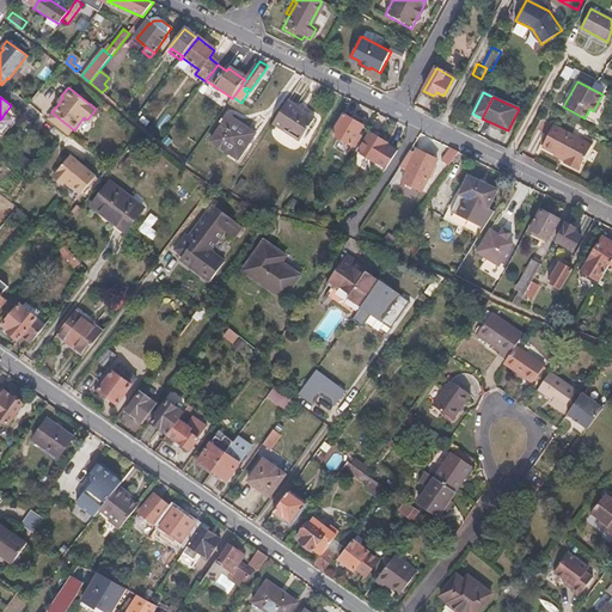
[(301,115),(304,112),(289,102),(287,105),(301,115)]
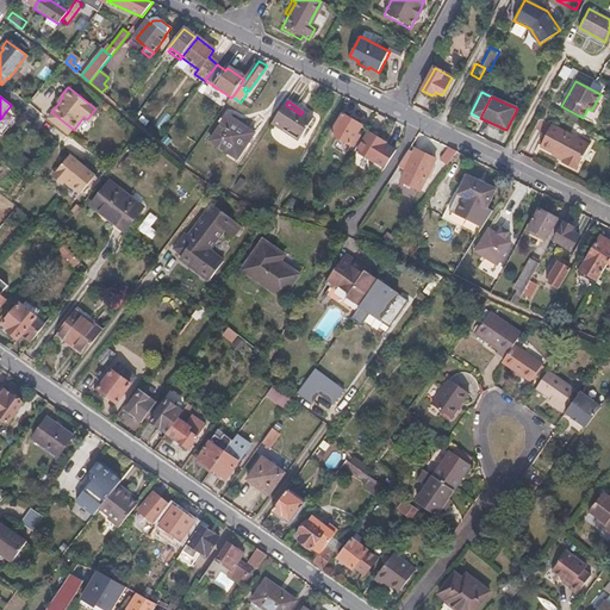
[(315,120),(303,112),(300,114),(286,105),(272,125),(298,143),(315,120)]
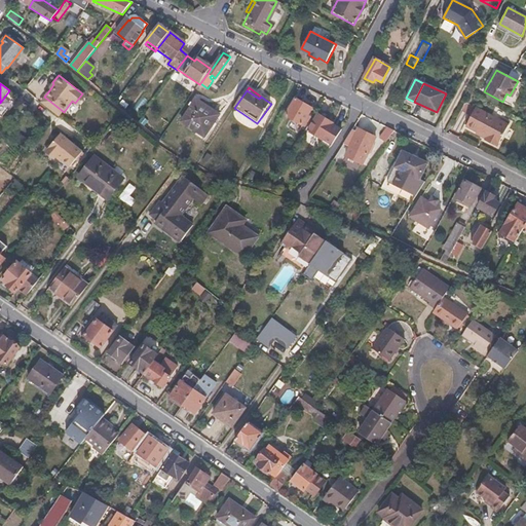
[(82,94),(75,103),(77,105),(85,95),(82,94)]
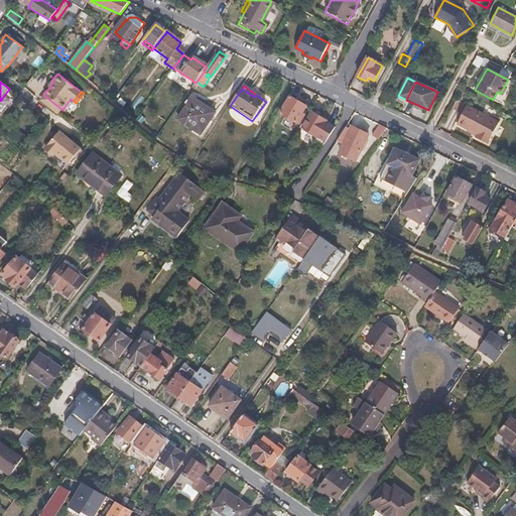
[(57,115),(62,110),(43,95),(38,101),(53,112),(57,115)]
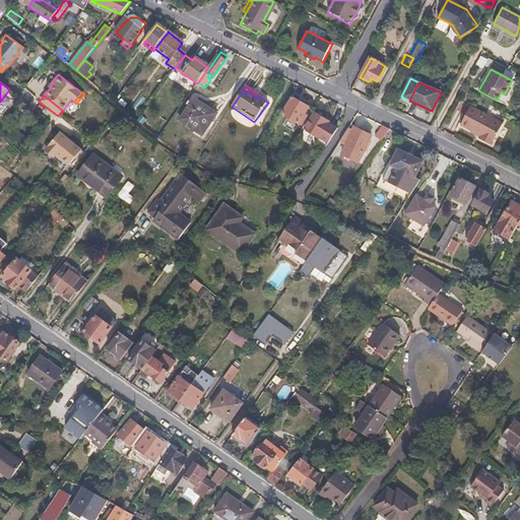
[(291,99),(282,114),(302,125),(307,116),(304,115),(308,108),(291,99)]
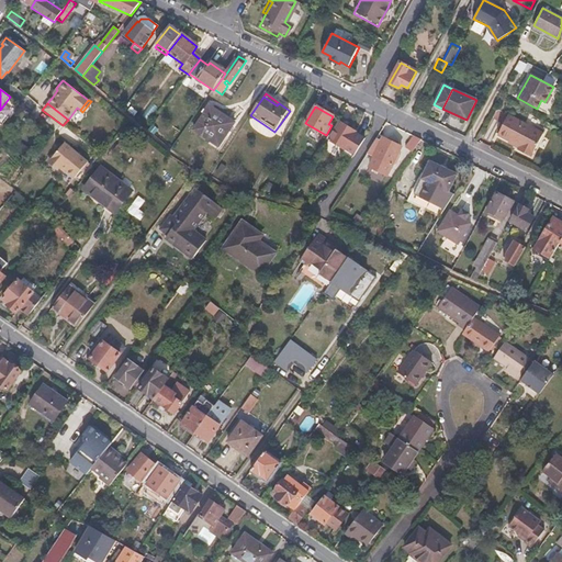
[(210,108),(195,130),(218,145),(233,123),(210,108)]
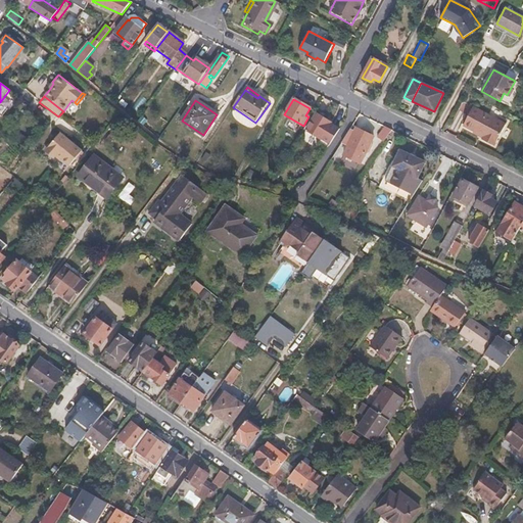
[(474,106),(464,127),(480,135),(482,133),(486,135),(483,141),(495,147),(508,124),(474,106)]
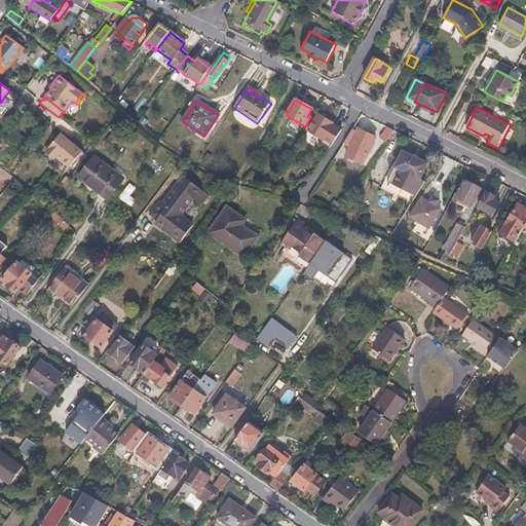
[(318,146),(320,146),(333,125),(332,124),(333,123),(317,115),(306,134),(321,143),(318,146)]
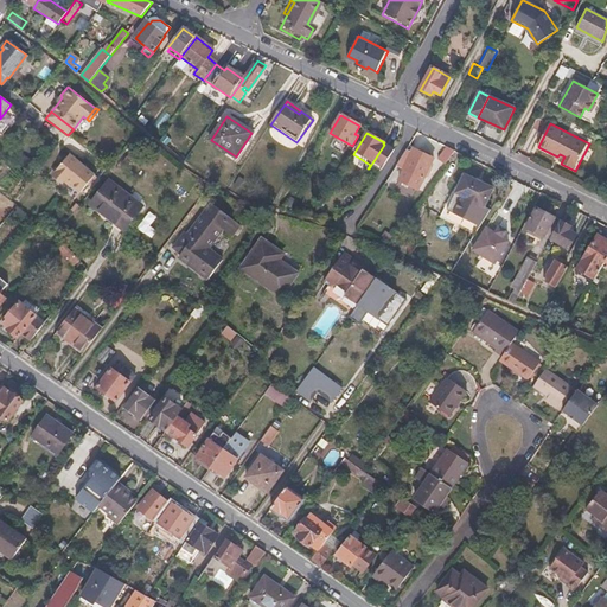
[(369,168),(378,174),(394,151),(384,145),(369,168)]
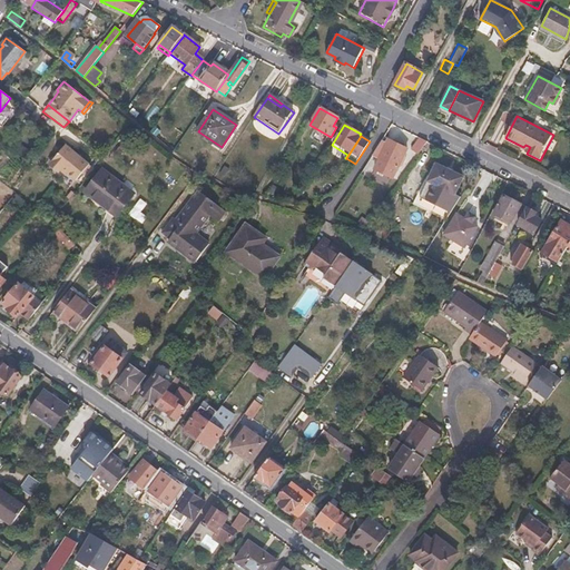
[(411,149),(418,155),(426,141),(419,137),(411,149)]
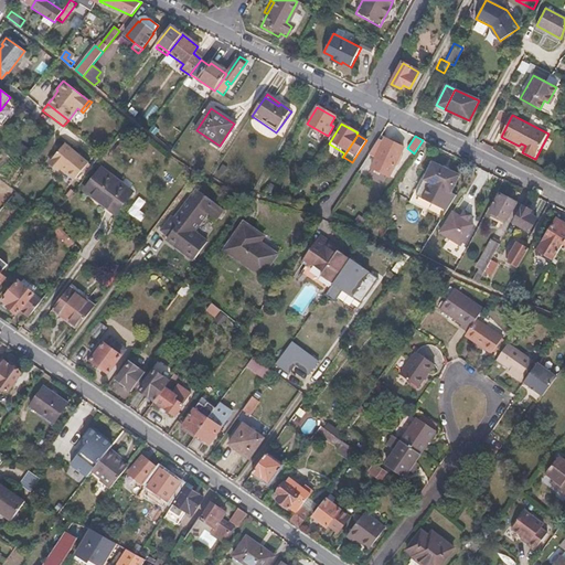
[(379,139),(369,155),(376,158),(371,168),(390,177),(404,148),(385,138),(384,141),(379,139)]
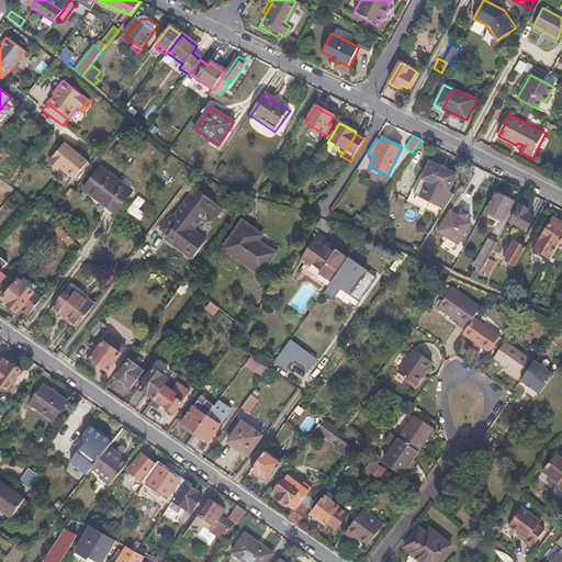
[(123,139),(116,149),(121,152),(127,143),(123,139)]
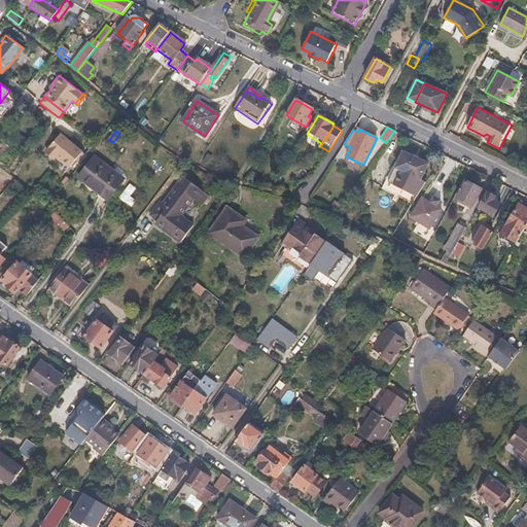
[(60,154),(63,156),(73,144),(61,134),(47,148),(58,156),(60,154)]
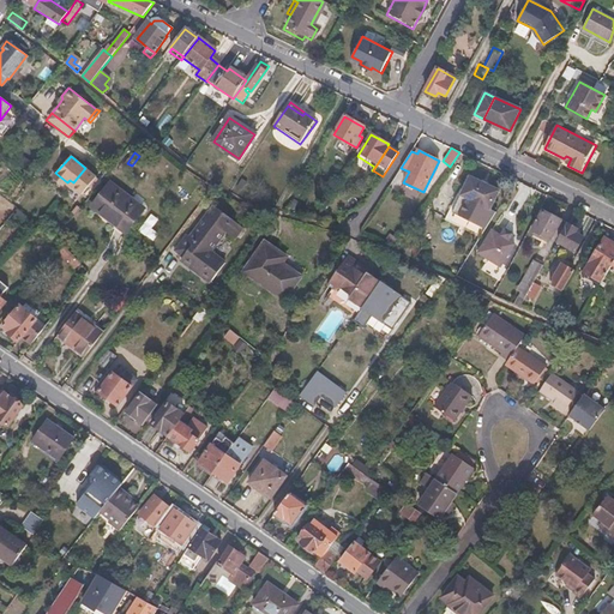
[(97,178),(85,168),(73,182),(74,184),(84,192),(97,178)]
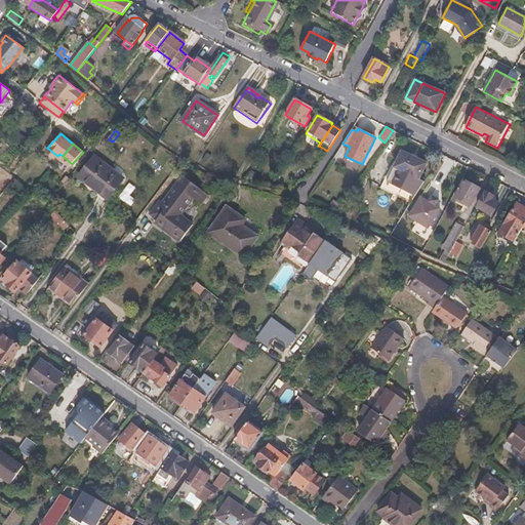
[(203,153),(208,156),(212,150),(207,147),(203,153)]
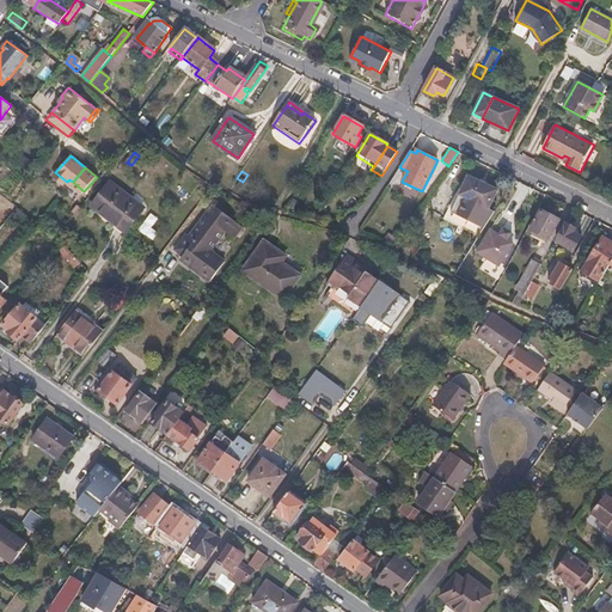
[(478,237),(495,212),(489,208),(497,191),(469,177),(460,195),(457,194),(444,220),(478,237)]
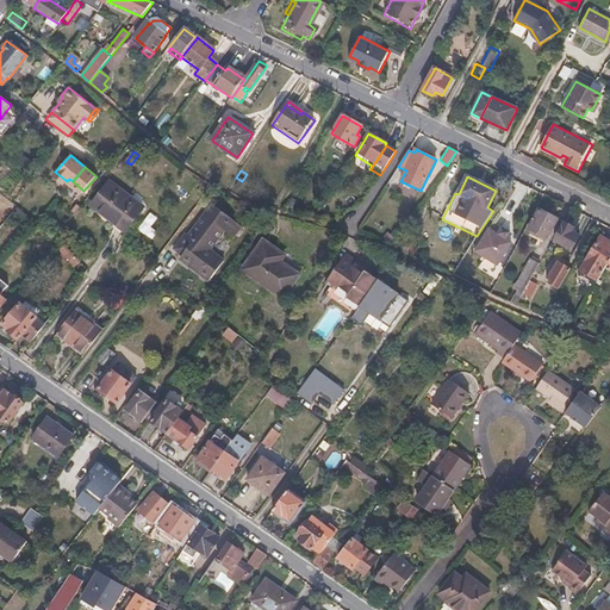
[(131,197),(110,181),(92,205),(113,222),(112,223),(124,231),(142,207),(130,199),(131,197)]
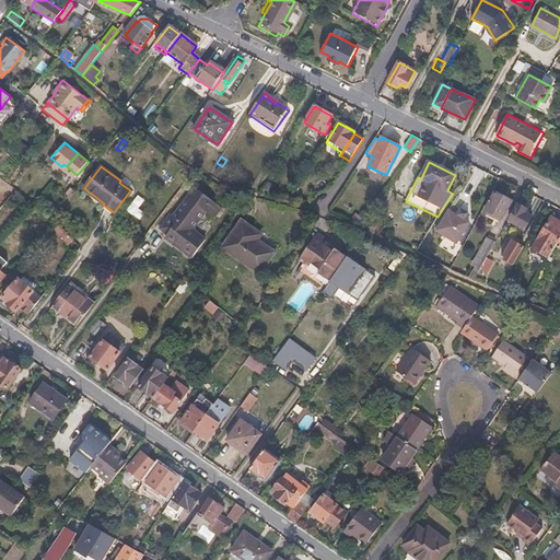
[(270,176),(265,186),(268,188),(275,178),(270,176)]
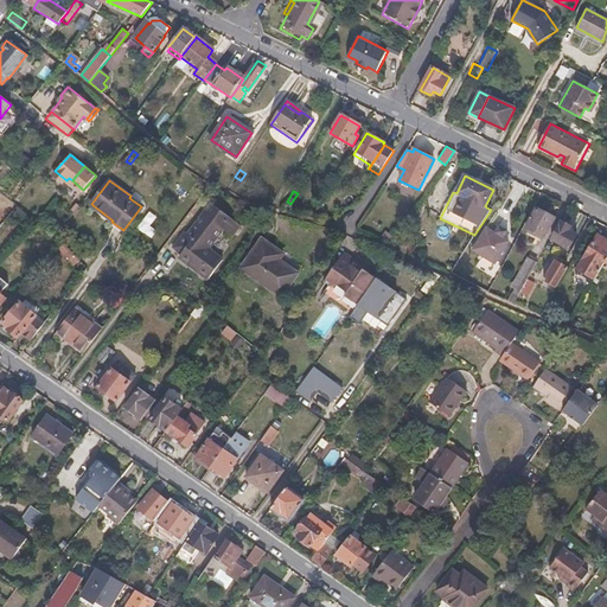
[(178,259),(205,279),(223,256),(209,246),(222,228),(231,236),(241,224),(212,204),(189,235),(185,232),(173,249),(181,255),(178,259)]
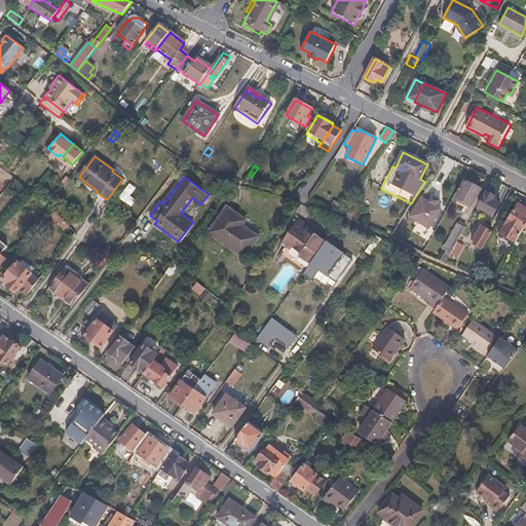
[(17,191),(23,185),(14,178),(9,184),(17,191)]
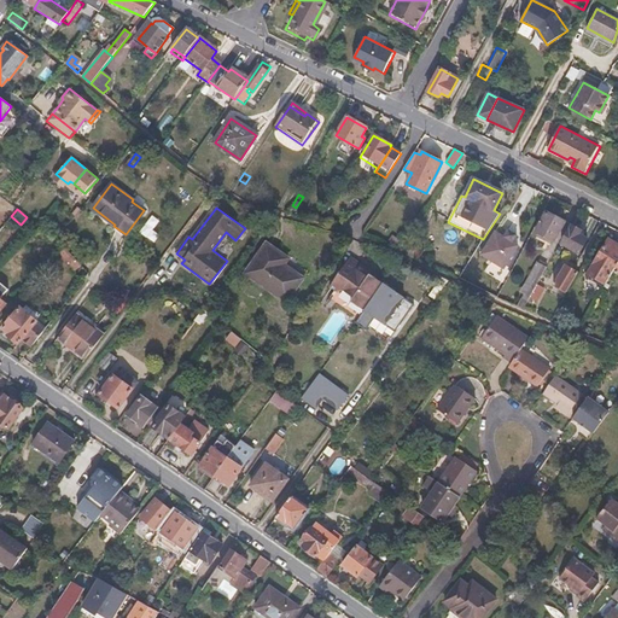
[(538,233),(552,240),(553,242),(564,221),(547,213),(536,232),(538,233)]
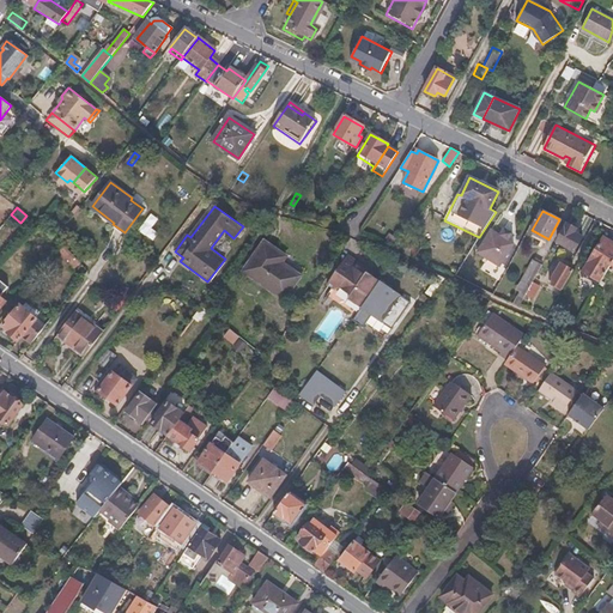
[(566,223),(556,241),(574,250),(582,236),(575,232),(576,229),(566,223)]
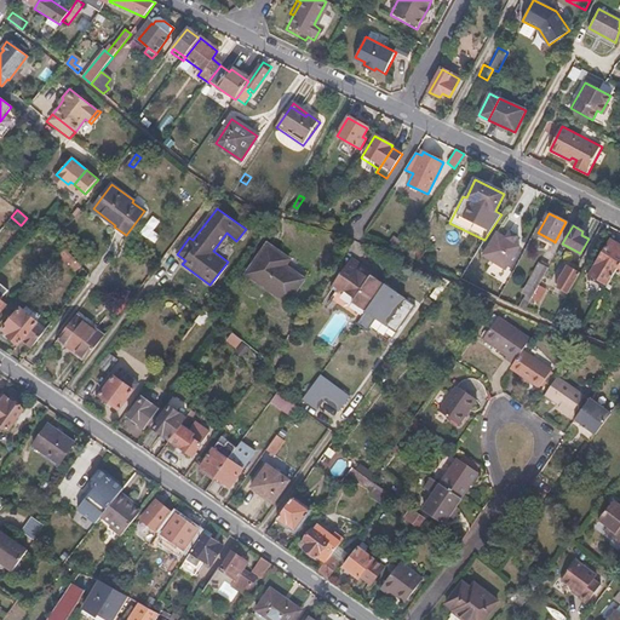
[(49,233),(45,236),(52,244),(56,239),(49,233)]
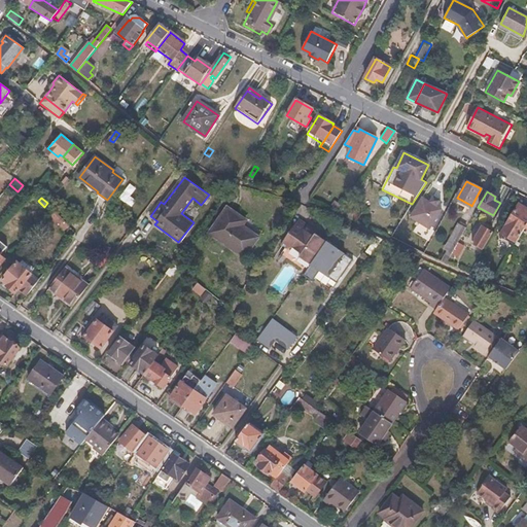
[(411,217),(428,227),(441,210),(423,199),(411,217)]
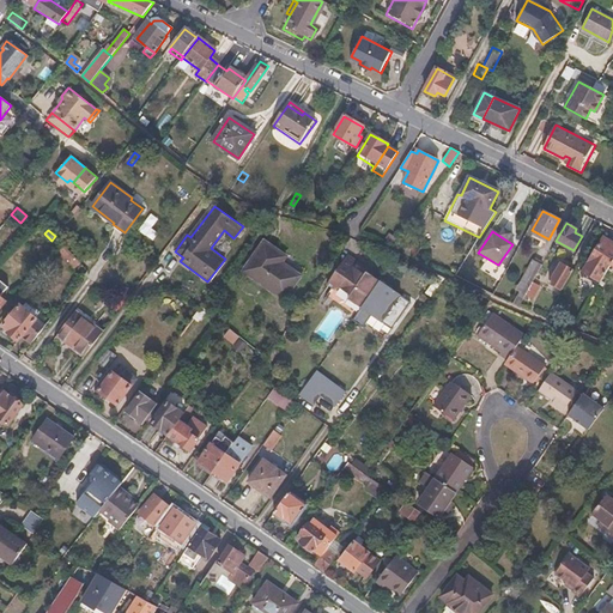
[(545,243),(547,238),(534,231),(530,236),(545,243)]
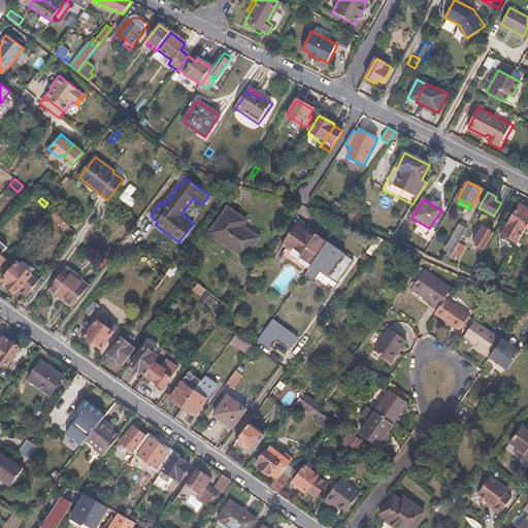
[(524,232),(526,228),(527,224),(527,208),(521,204),(500,236),(515,245),(524,232)]
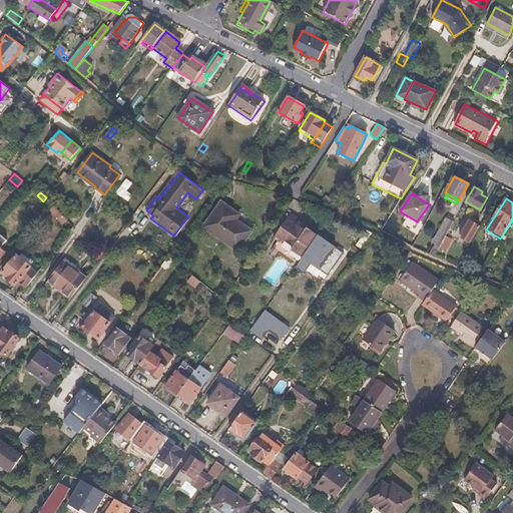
[(221,202),(205,226),(237,249),(250,230),(235,219),(238,214),(221,202)]
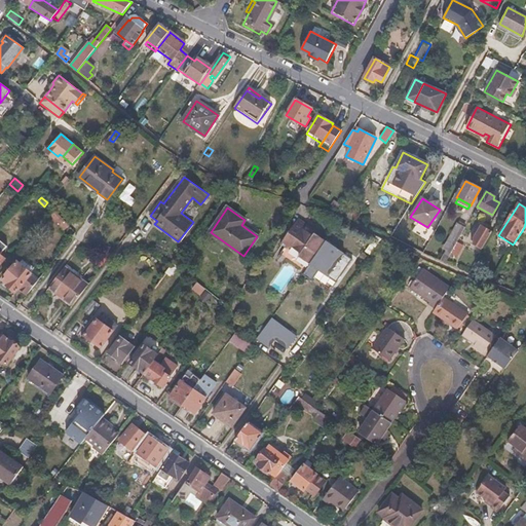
[(65,230),(70,226),(54,209),(50,215),(65,230)]
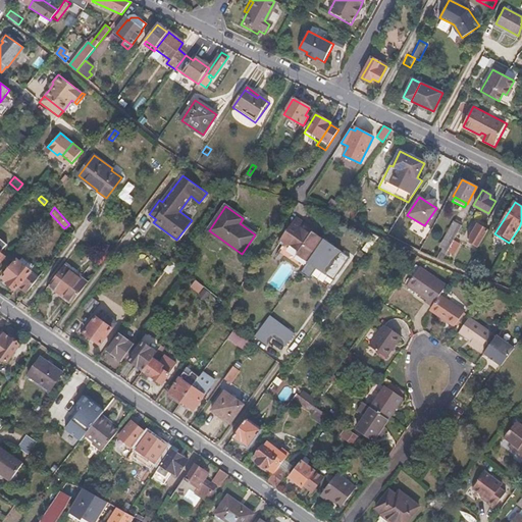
[(344,215),(353,219),(356,212),(347,208),(344,215)]
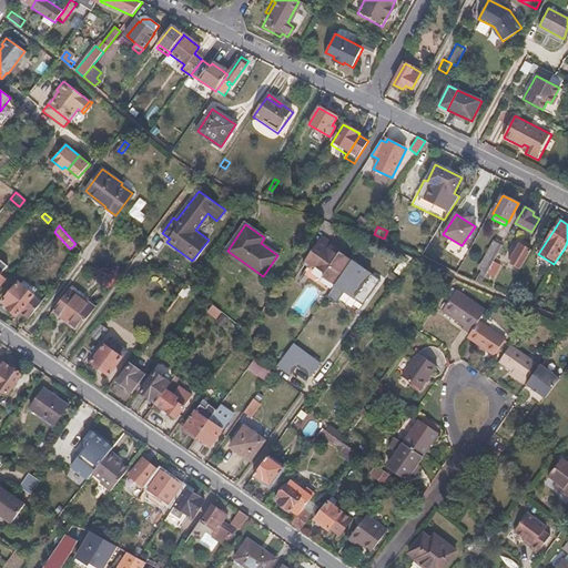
[(353,260),(354,259),(342,250),(340,252),(335,249),(336,246),(335,242),(324,234),(304,262),(312,266),(316,265),(327,272),(324,275),(336,283),(353,260)]
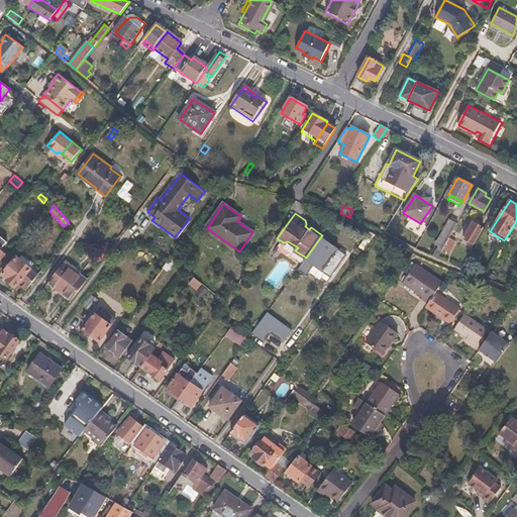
[(443,249),(450,236),(457,223),(449,219),(435,244),(443,249)]
